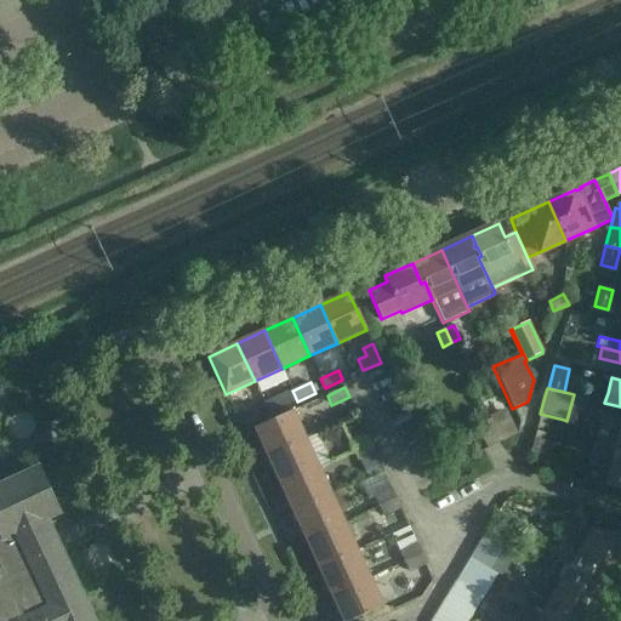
[(279,409),(297,402),(292,391),(274,399),(279,409)]
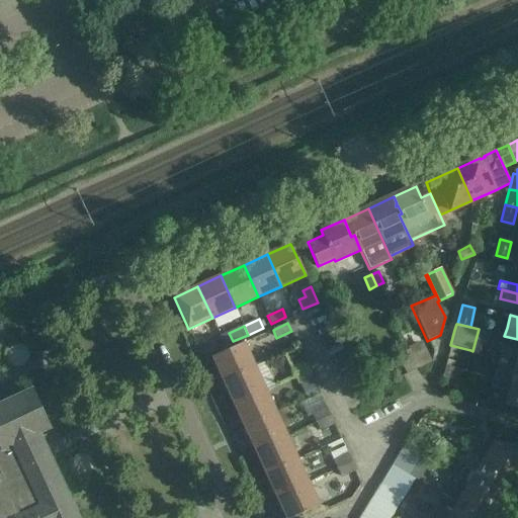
[(517,358),(517,362),(517,339),(504,336),(502,345),(517,348),(517,358)]
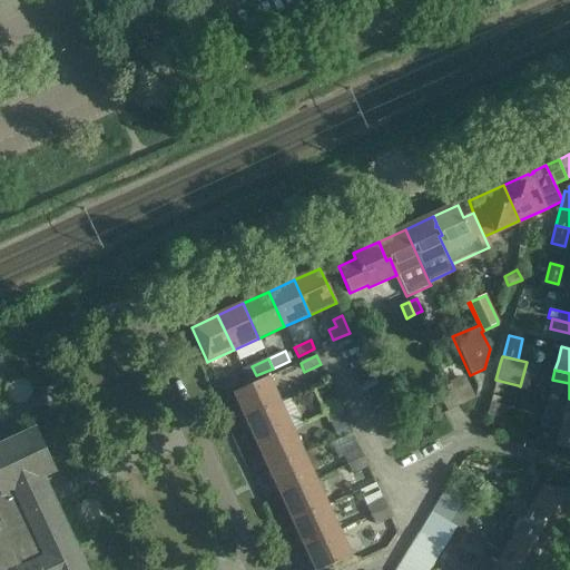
[(237,384),(233,375),(217,383),(220,392),(237,384)]
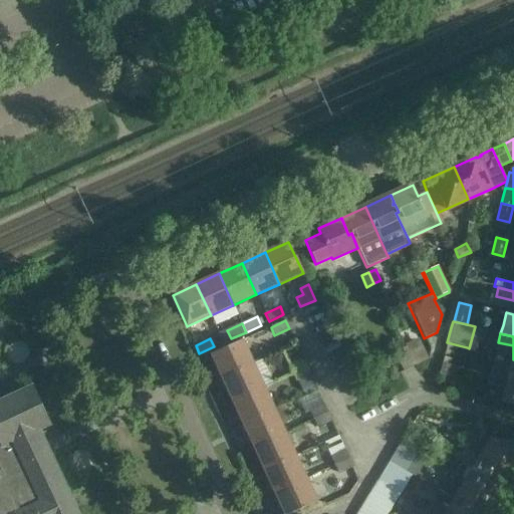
[(221,378),(253,363),(242,340),(211,354),(221,378)]
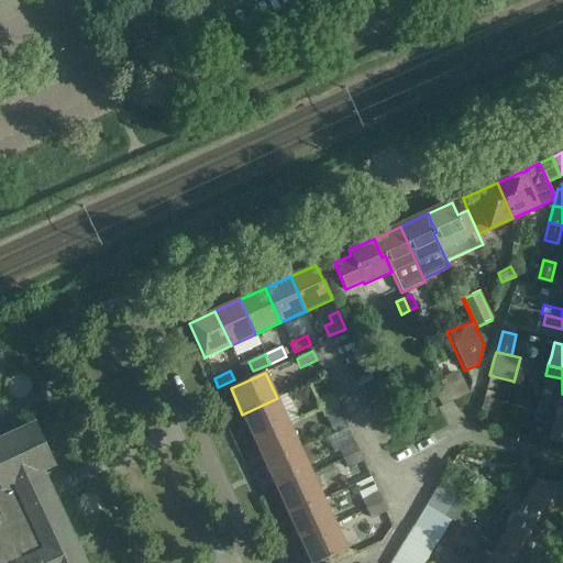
[(461,374),(445,379),(455,400),(468,394),(468,393),(461,374)]
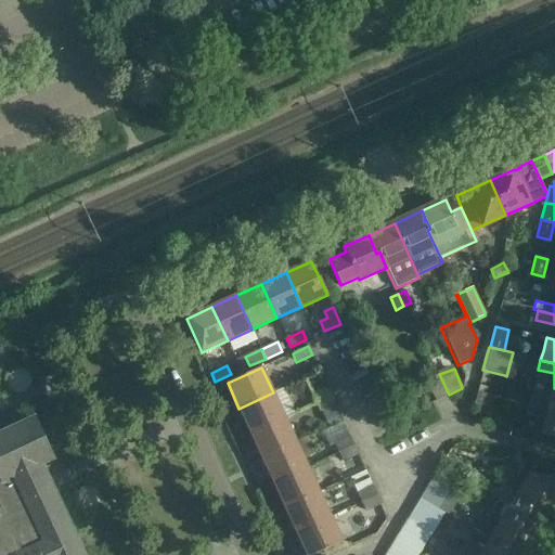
[(439,374),(425,382),(436,401),(449,395),(439,374)]
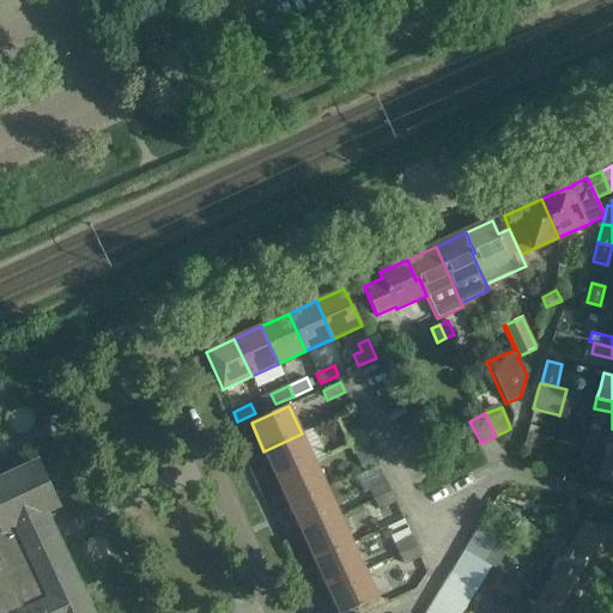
[(344,436),(349,445),(365,437),(362,429),(344,436)]
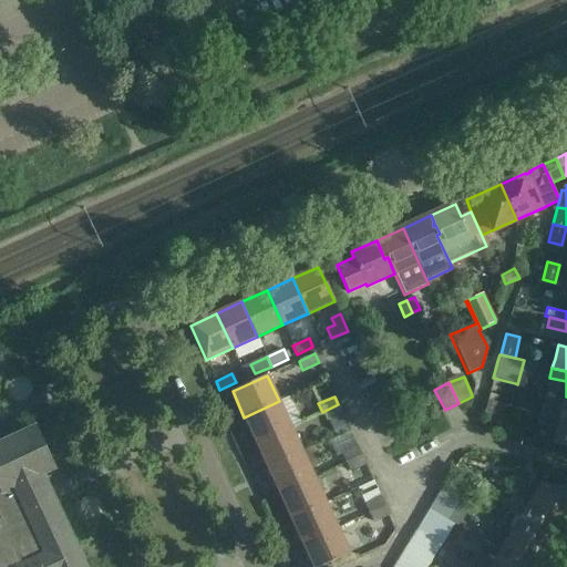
[(542,408),(539,415),(566,422),(566,397),(563,411),(543,405),(542,408)]
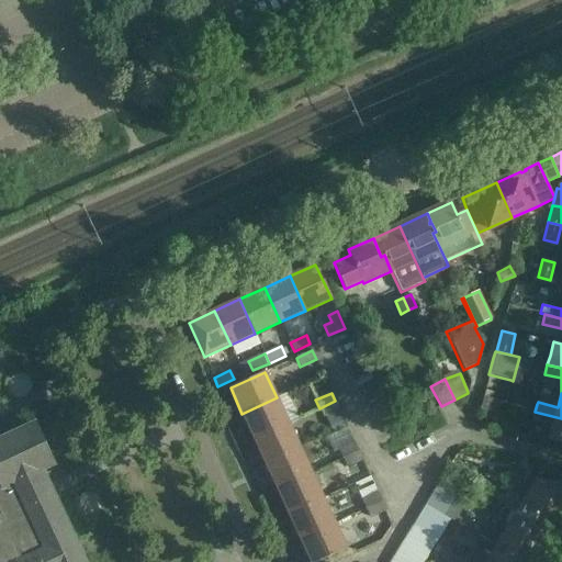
[(254,439),(288,423),(277,397),(242,414),(254,439)]
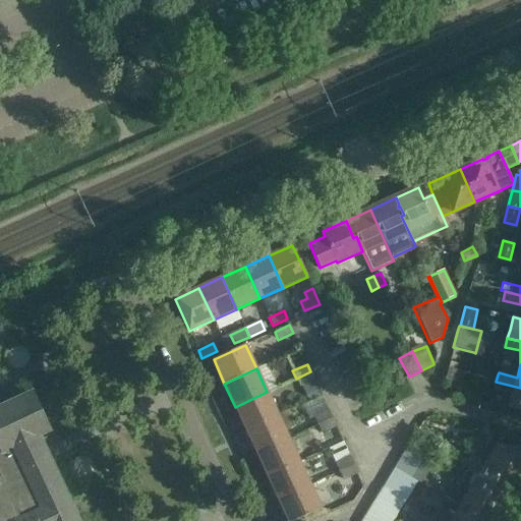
[(448,368),(445,379),(459,382),(462,372),(448,368)]
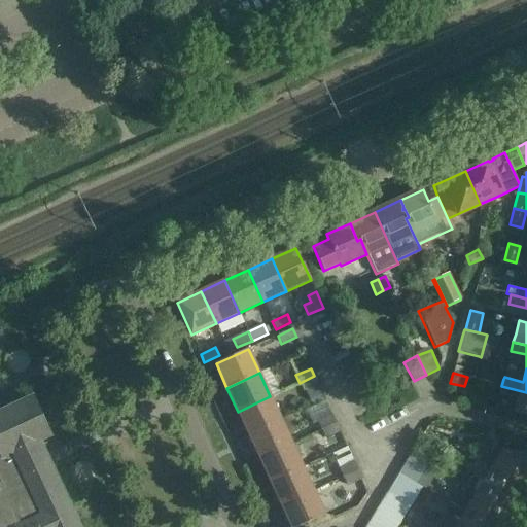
[(318,384),(314,376),(300,383),(303,391),(318,384)]
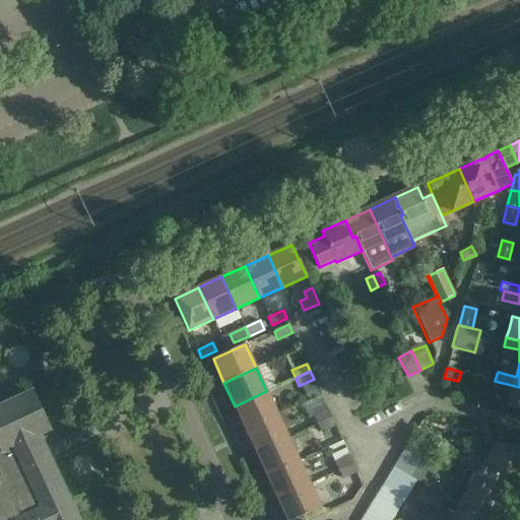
[(508,407),(519,410),(519,387),(495,381),(493,389),(511,394),(508,407)]
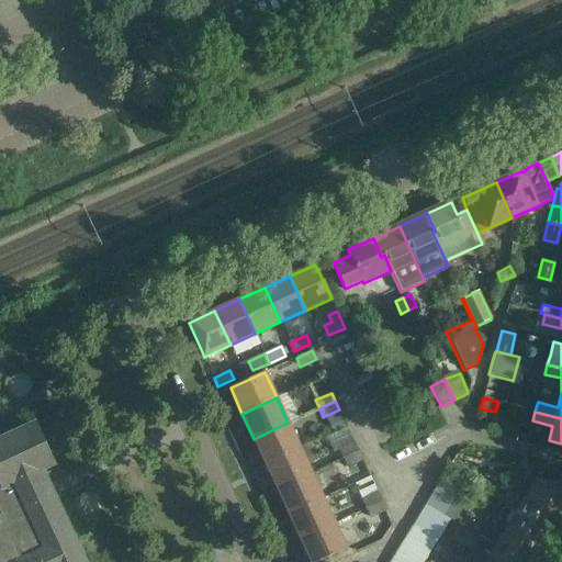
[(266,464),(300,448),(288,423),(254,439),(266,464)]
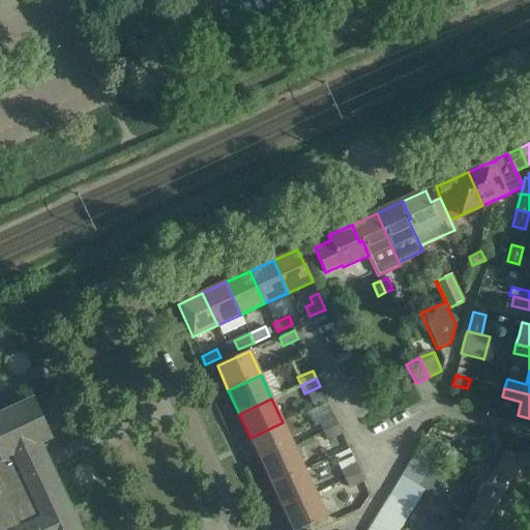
[(0,529),(78,529),(50,470),(45,458),(38,443),(50,438),(32,401),(4,414),(0,405),(0,457),(2,461),(0,461),(0,529)]
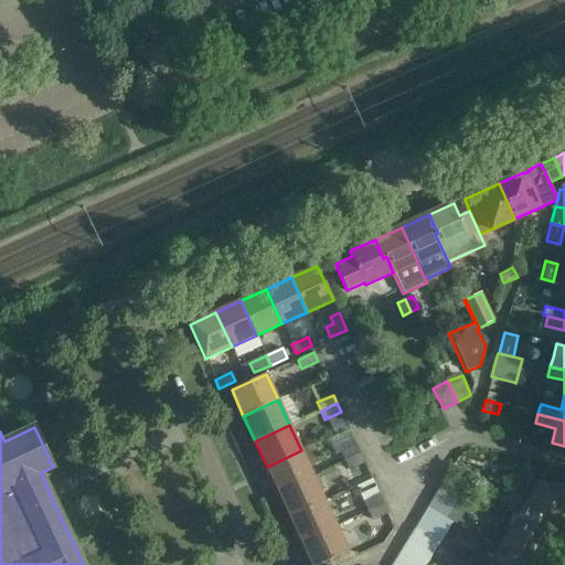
[(344,461),(361,454),(356,445),(340,452),(344,461)]
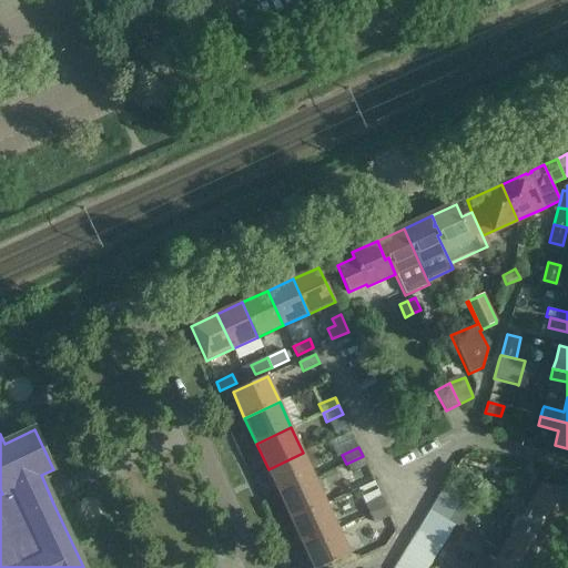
[(314,478),(303,453),(269,469),(280,494),(314,478)]
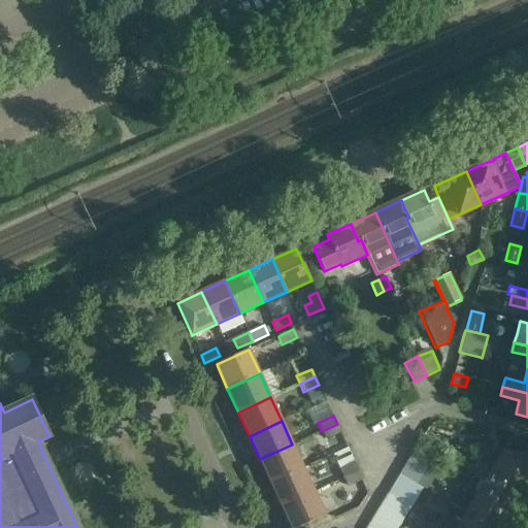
[(340,432),(337,424),(322,431),(326,439),(340,432)]
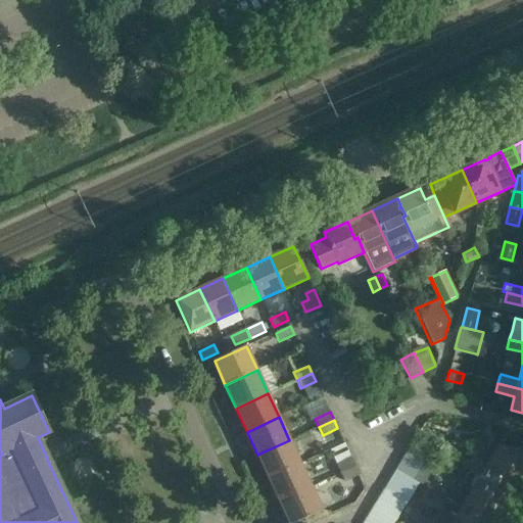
[(269,478),(300,464),(289,440),(257,455),(269,478)]
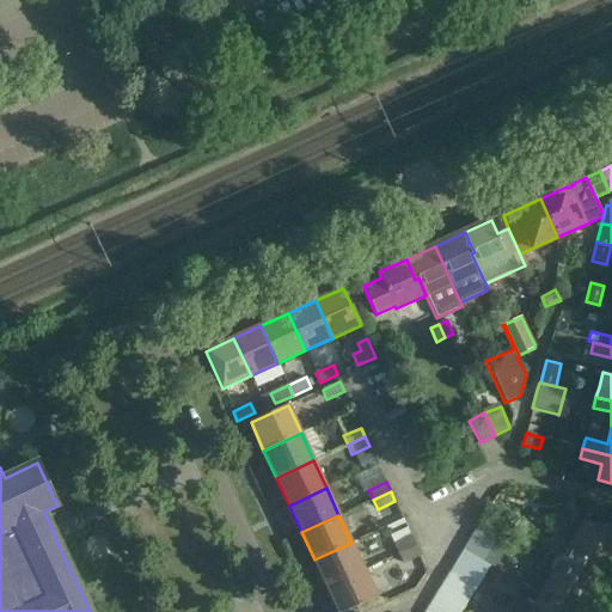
[(554,531),(548,539),(603,573),(611,556),(611,528),(583,524),(573,542),(554,531)]
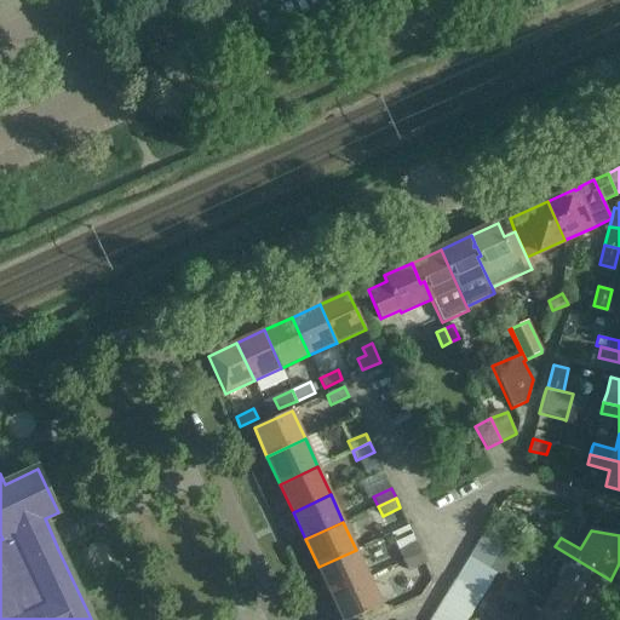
[(482,535),(470,557),(470,558),(488,569),(501,547),(483,537),(482,535)]
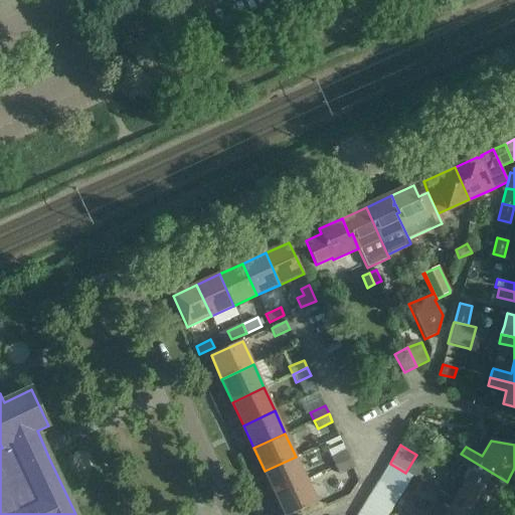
[(335,467),(350,460),(346,452),(331,459),(335,467)]
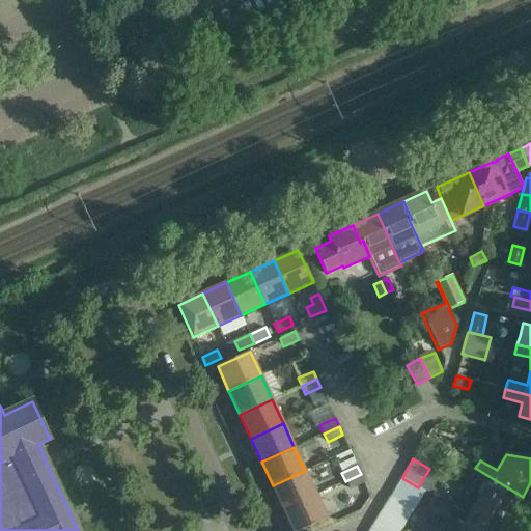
[(480,497),(511,516),(523,497),(475,468),(471,475),(487,484),(480,497)]
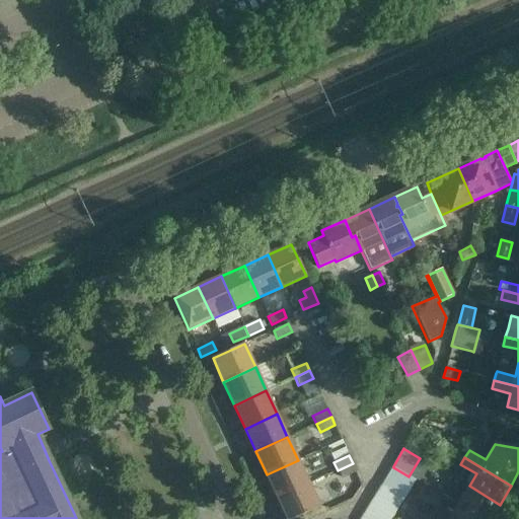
[(277,498),(309,484),(298,460),(267,474),(277,498)]
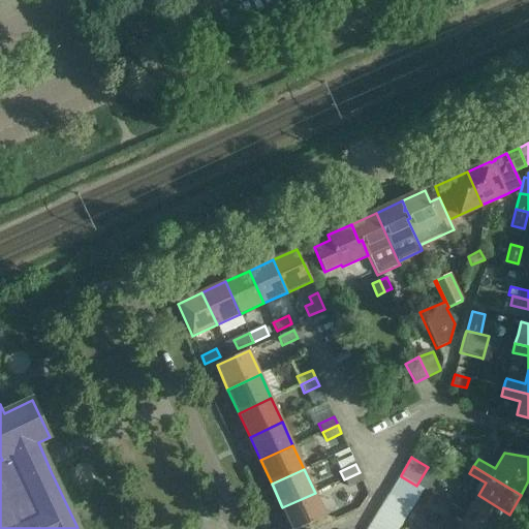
[(363,480),(360,472),(344,479),(348,487),(363,480)]
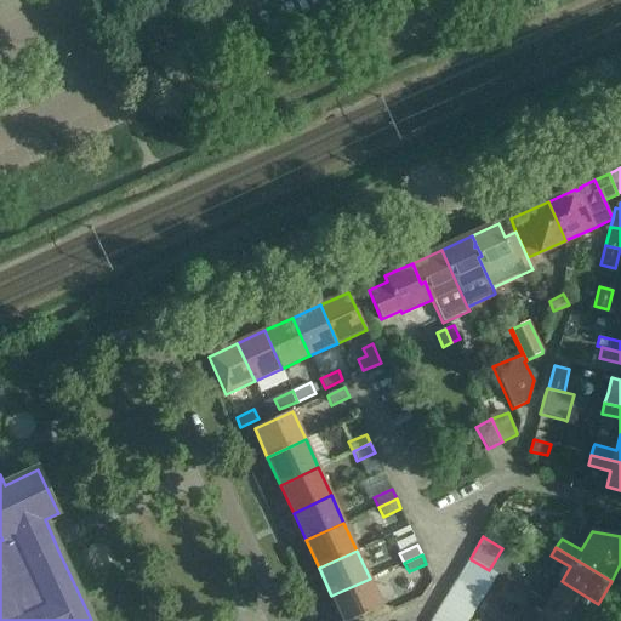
[(471,559),(457,581),(482,597),(496,574),(471,559)]
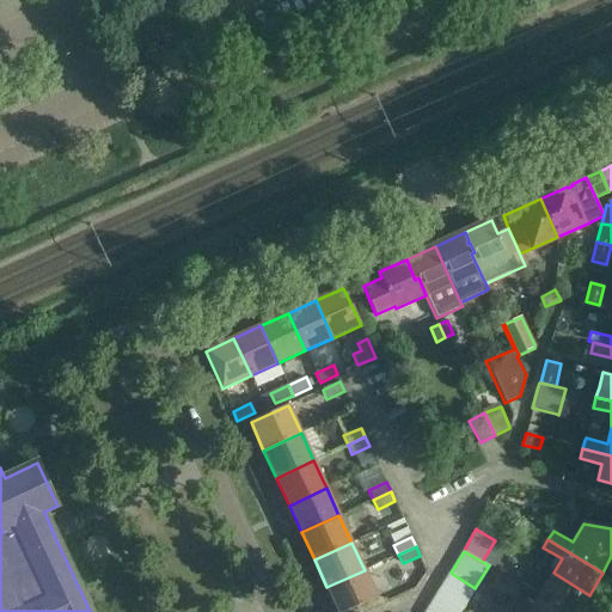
[(365,570),(326,587),(337,611),(346,611),(377,598),(365,570)]
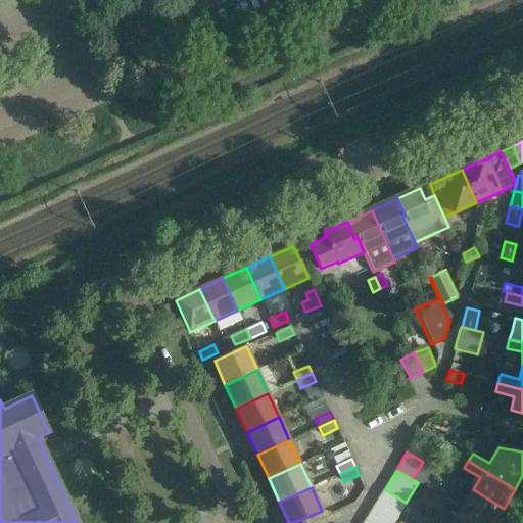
[(372,509),(393,522),(406,503),(385,489),(372,509)]
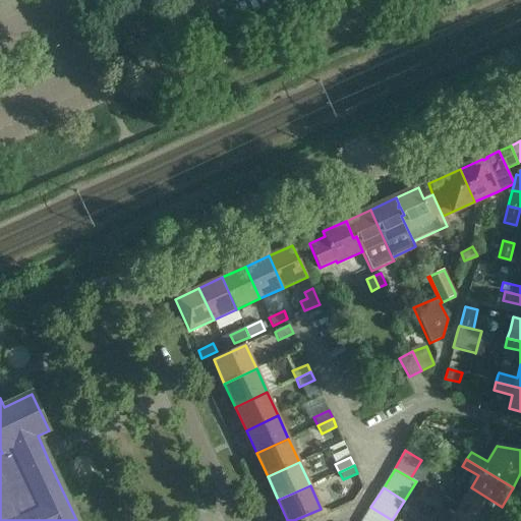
[(443,498),(481,520),(491,520),(502,507),(471,487),(464,500),(447,489),(443,498)]
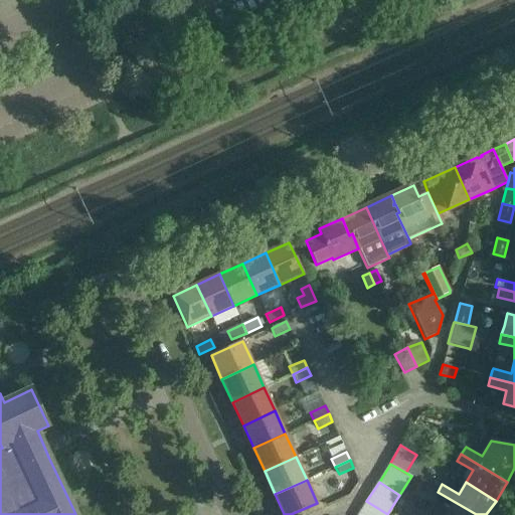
[(476,514),(438,492),(434,499),(450,509),(446,514),(476,514)]
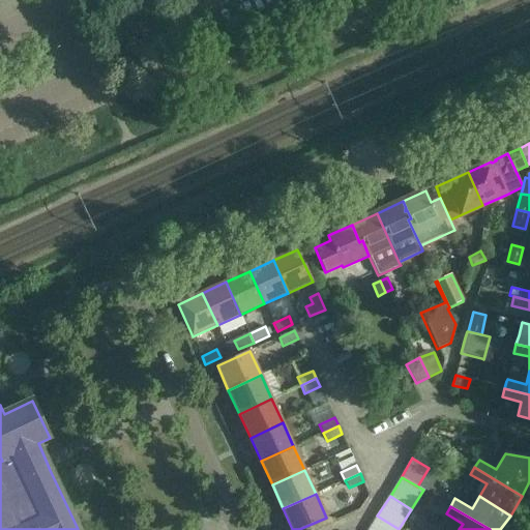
[(398,529),(399,529),(377,516),(369,529),(398,529)]
